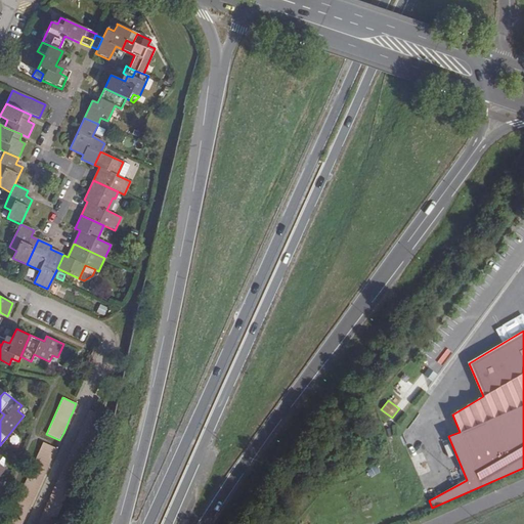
[(52,523),(101,416),(98,413),(89,409),(85,417),(82,424),(79,431),(76,438),(73,446),(70,453),(66,461),(62,468),(59,475),(56,482),(53,489),(49,496),(46,504),(43,511),(40,518),(37,523),(52,523)]
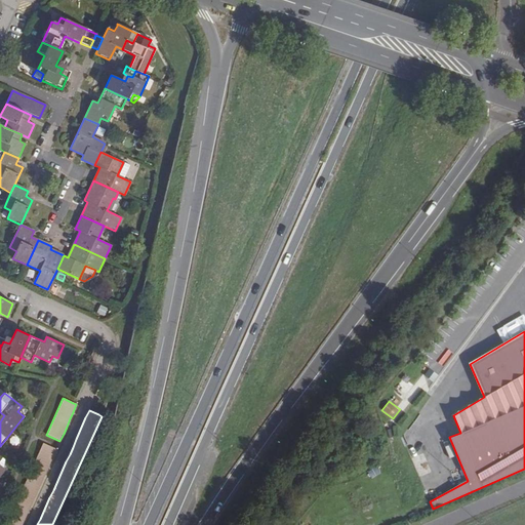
[(5,524),(22,524),(30,508),(33,500),(37,492),(40,485),(43,478),(46,472),(49,463),(53,456),(56,449),(43,443),(5,524)]
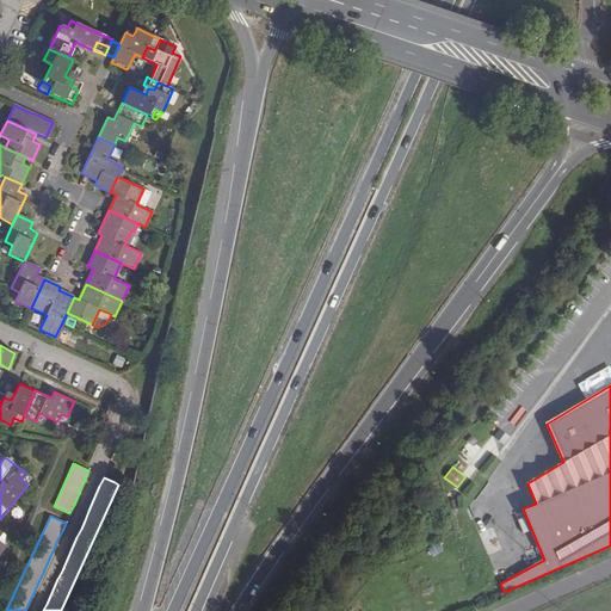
All buildings are outlined.
